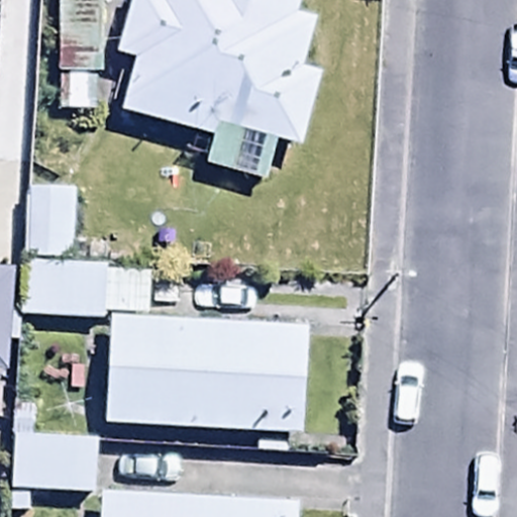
[(305,0),(139,0),(115,75),(134,80),(120,131),(214,156),(206,184),(268,200),(278,158),(304,165),(323,90),(302,84),(314,34),(298,30),(305,0)]
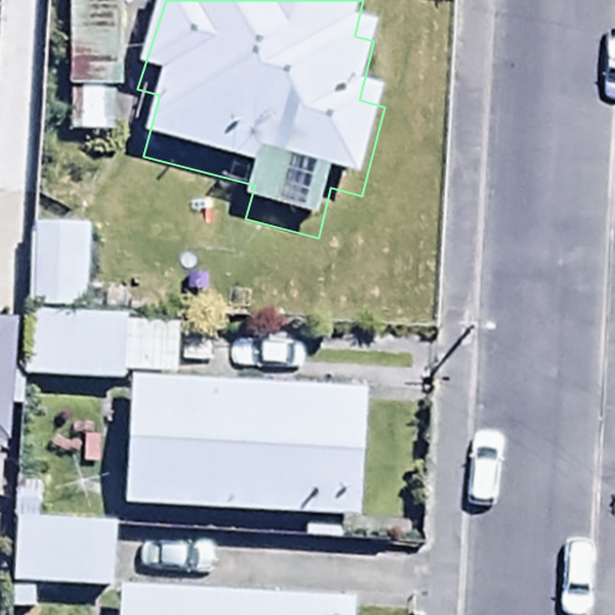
[(28,244),(23,395),(127,399),(127,388),(177,389),(178,339),(88,335),(90,246),(28,244)]
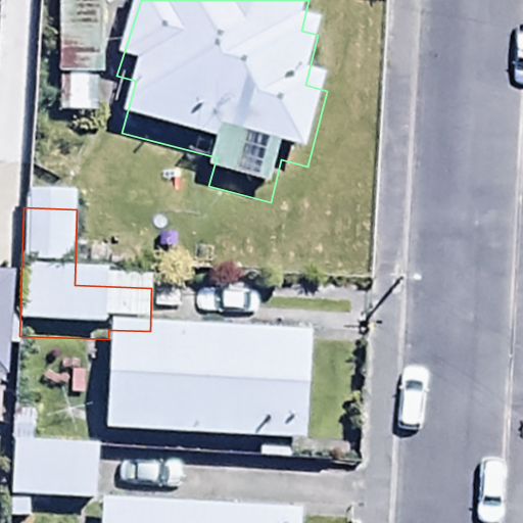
[(110,338),(105,448),(307,458),(313,347),(110,338)]
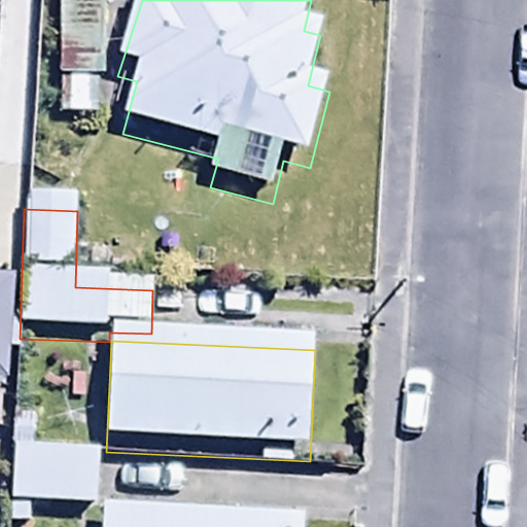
[(12,426),(8,526),(35,526),(36,517),(96,519),(98,458),(33,455),(34,427),(12,426)]
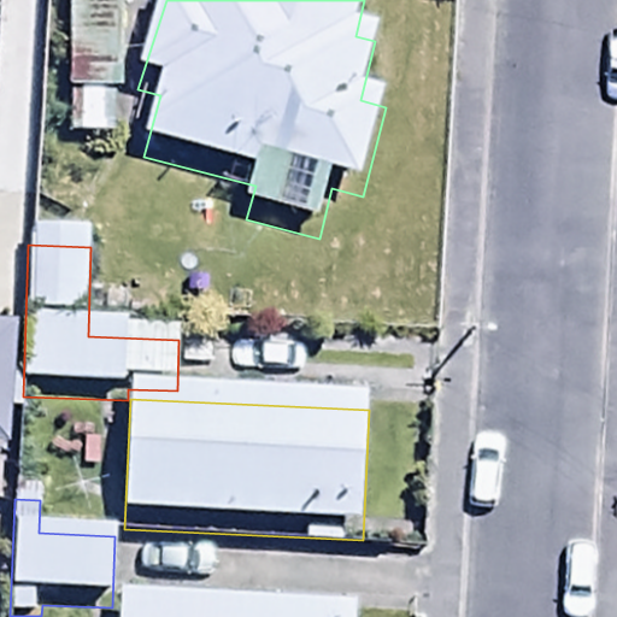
[(117,605),(116,616),(354,616),(354,613),(117,605)]
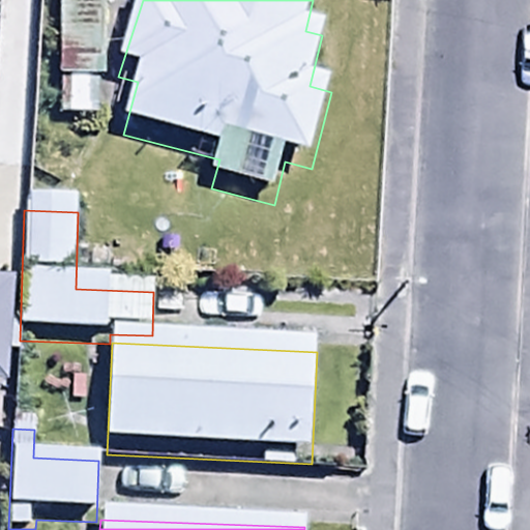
All buildings are outlined.
